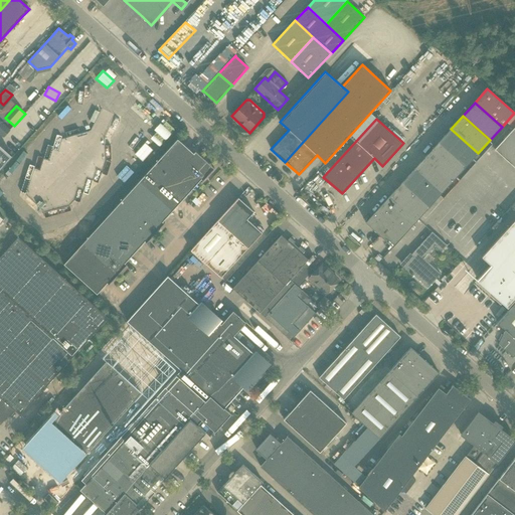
[(166,122),(153,136),(162,144),(174,130),(166,122)]
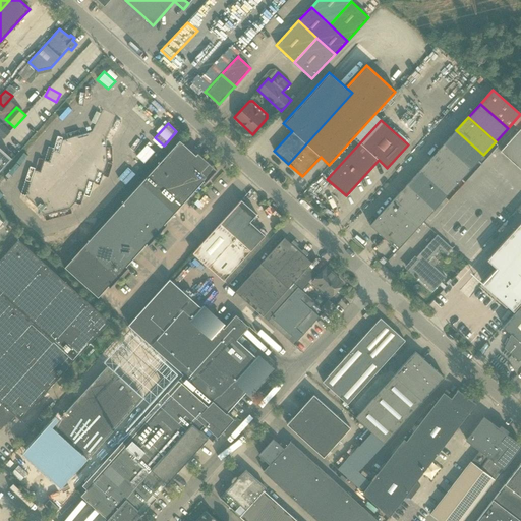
[(0,127),(0,135),(3,139),(10,132),(3,125),(0,128),(0,127)]
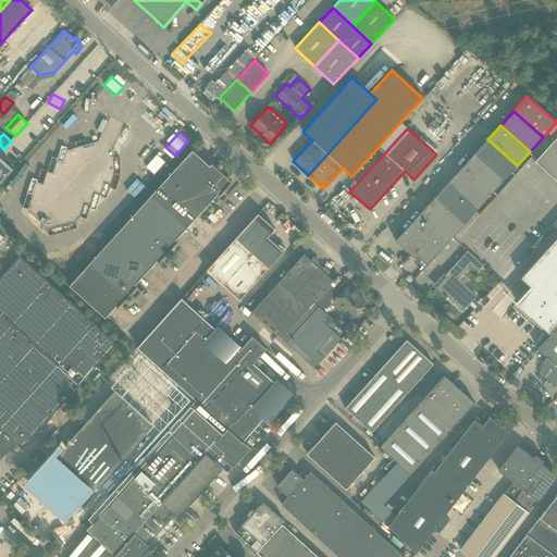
[(556,182),(556,137),(535,162),(556,182)]
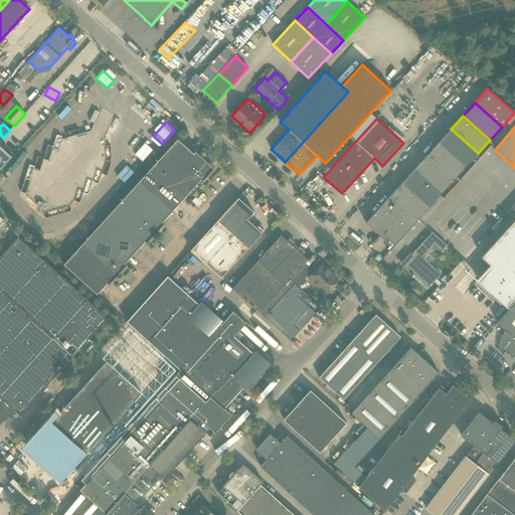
[(466,167),(478,153),(451,129),(439,143),(466,167)]
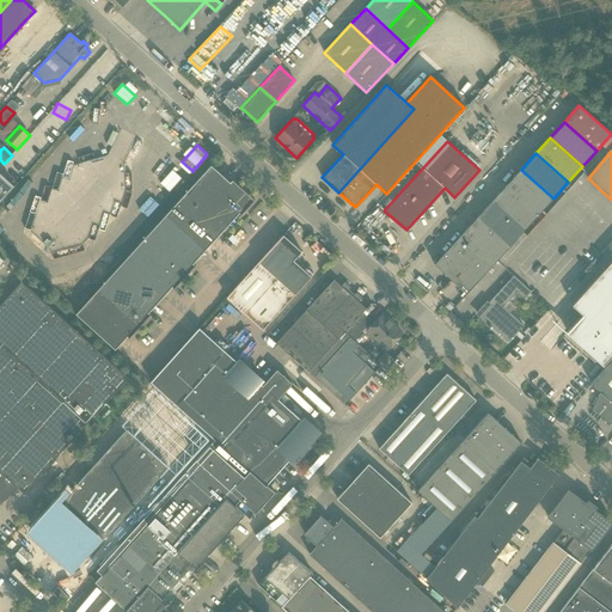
[(73,164),(73,181),(87,181),(87,164),(73,164)]
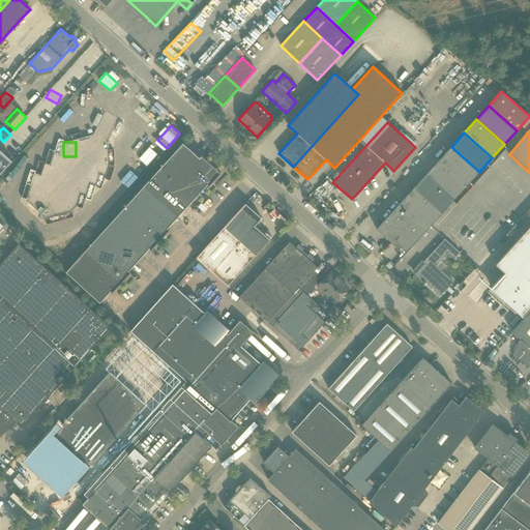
[(354,157),(365,145),(362,142),(350,154),(354,157)]
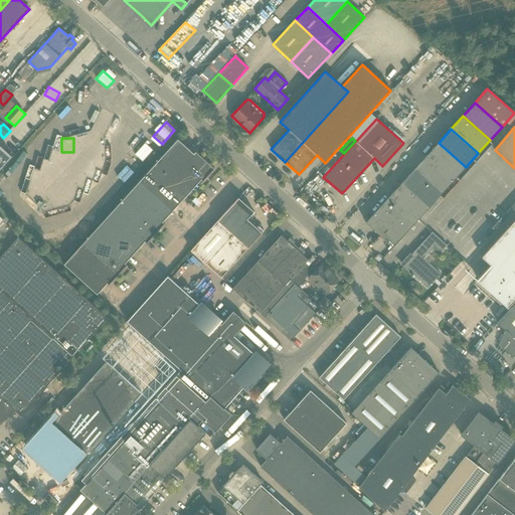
[(193,153),(178,139),(140,181),(172,211),(201,179),(202,180),(202,181),(214,168),(195,151),(193,153)]
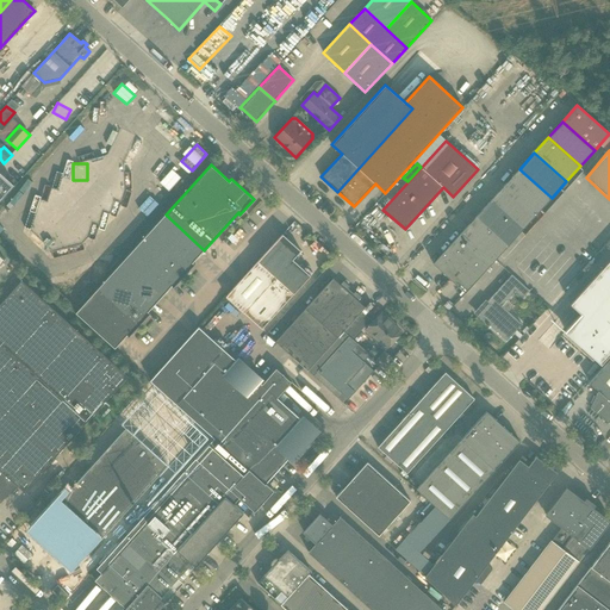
[(172,169),(160,182),(168,191),(181,178),(172,169)]
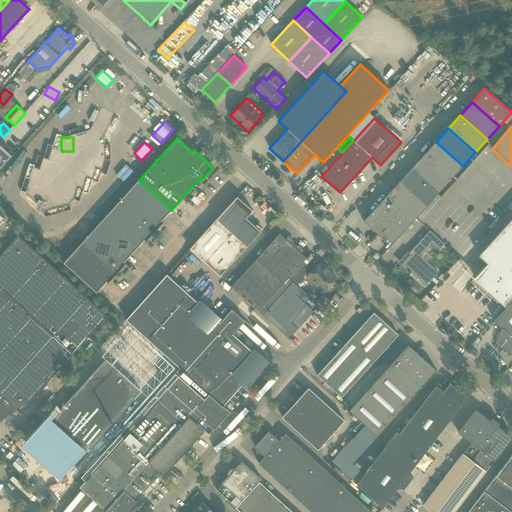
[(451,179),(463,166),(436,142),(424,155),(451,179)]
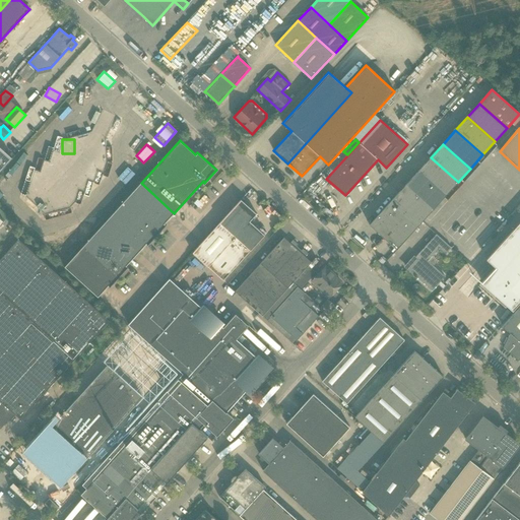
[(0,171),(12,158),(0,147),(0,171)]
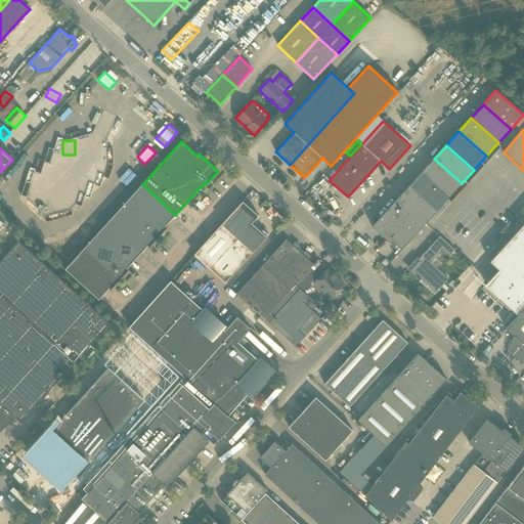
[(449,197),(462,183),(434,159),(422,172),(449,197)]
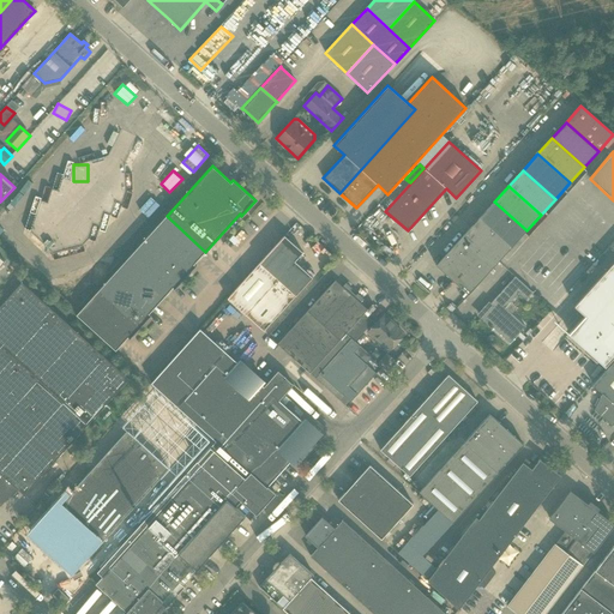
[(512,247),(527,230),(494,202),(480,217),(512,247)]
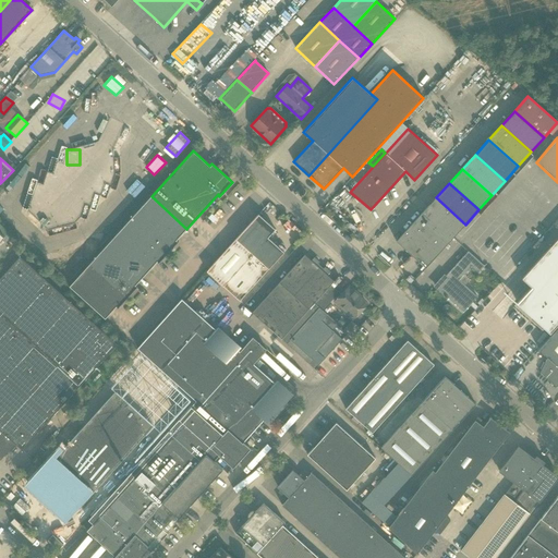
[(158,264),(162,259),(179,242),(177,240),(186,229),(152,196),(110,241),(146,274),(157,262),(158,264)]
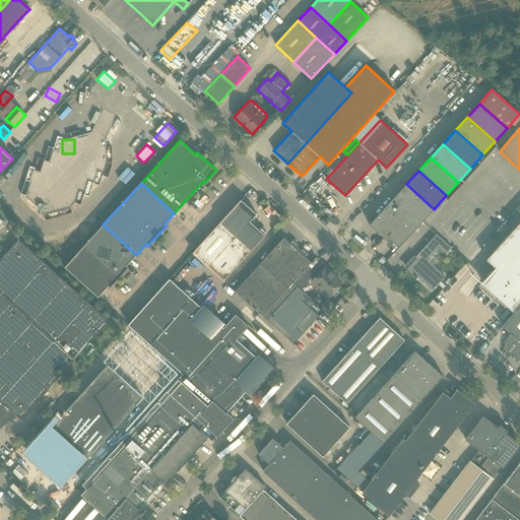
[(421,222),(434,209),(406,184),(394,198),(407,210),(421,222)]
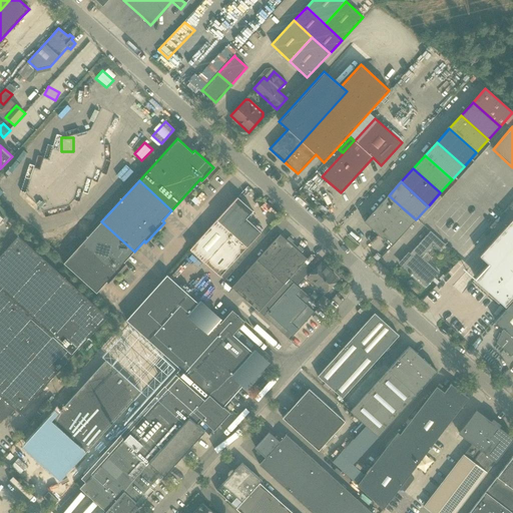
[(57,206),(56,199),(43,200),(42,184),(37,184),(38,207),(57,206)]
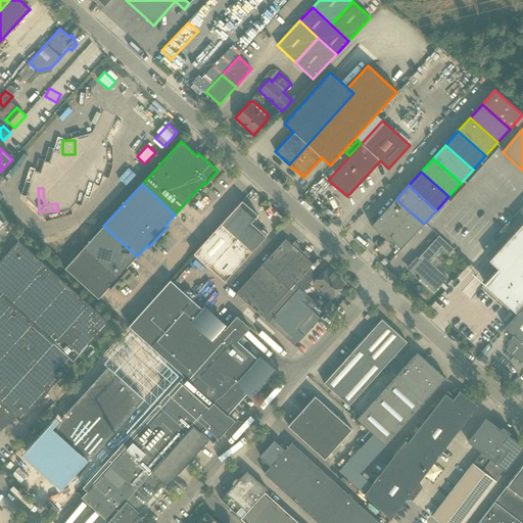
[(396,199),(372,227),(385,239),(410,211),(396,199)]
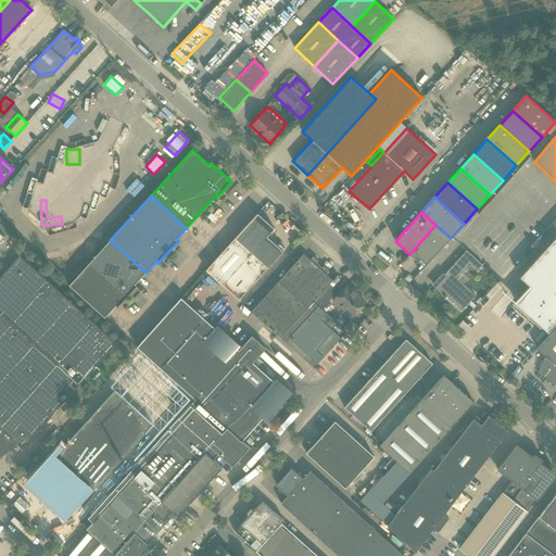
[(239,300),(282,251),(267,237),(274,229),(257,214),(205,270),(239,300)]
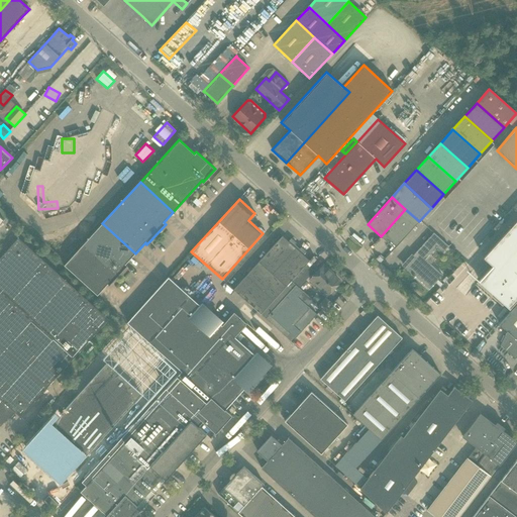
[(394,248),(407,234),(419,221),(405,209),(381,236),(394,248)]
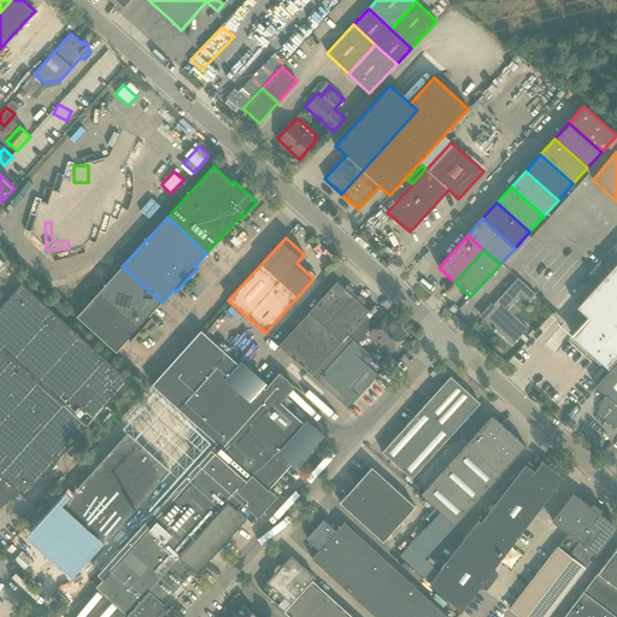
[(588,318),(573,335),(588,350),(586,352),(591,356),(599,364),(601,362),(609,368),(616,359),(616,358),(616,263),(585,299),(577,309),(588,318)]
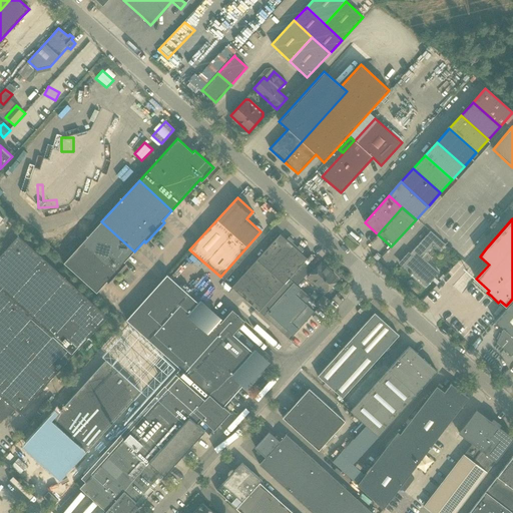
[(117,274),(123,268),(126,264),(124,263),(134,251),(101,221),(82,242),(117,274)]
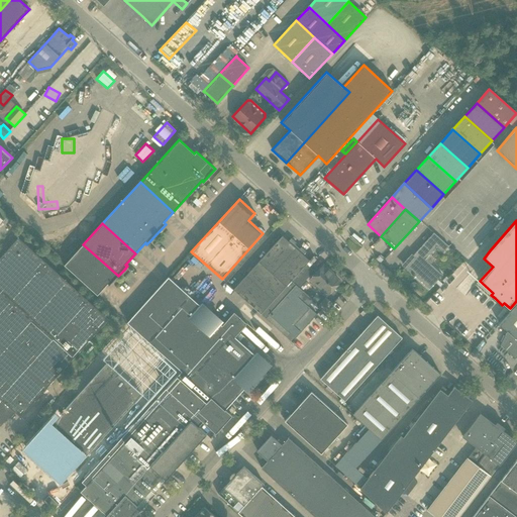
[(442,252),(448,246),(433,233),(419,249),(413,256),(414,257),(405,267),(413,275),(412,276),(414,277),(415,276),(429,289),(435,283),(442,275),(430,265),(433,262),(433,259),(429,254),(436,246),(442,252)]
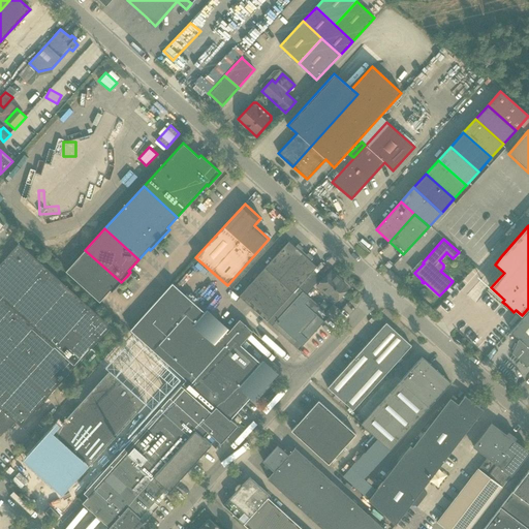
[(294,247),(288,242),(263,270),(277,282),(304,252),(302,250),(303,249),(298,244),(294,247)]
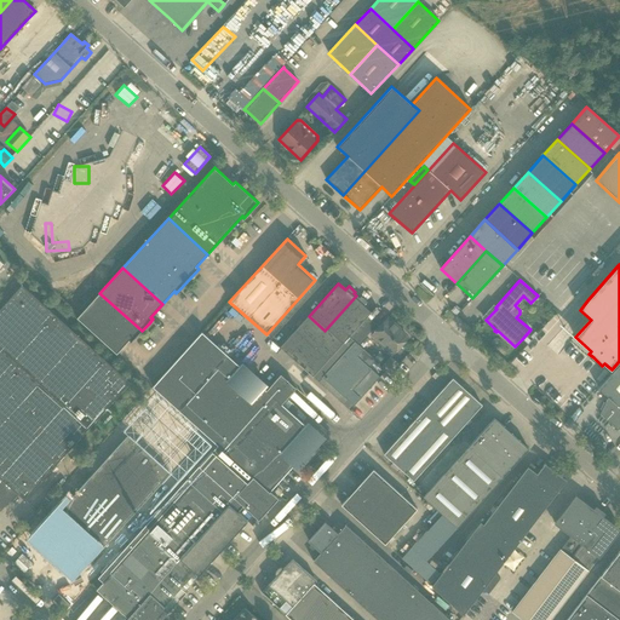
[(24,501),(105,411),(130,384),(22,286),(0,309),(0,511),(16,494),(24,501)]
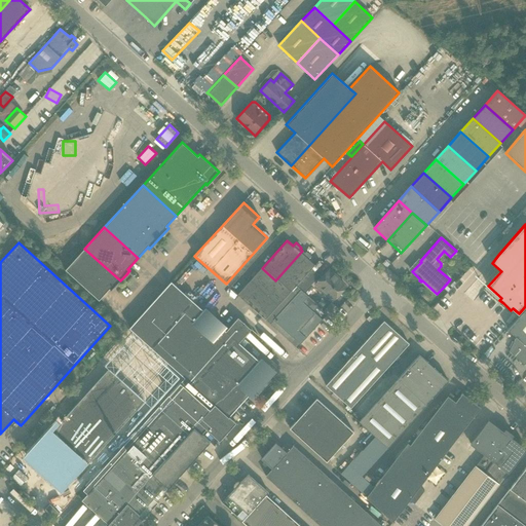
[(111,291),(114,288),(120,280),(84,249),(65,270),(99,301),(109,290),(111,291)]
